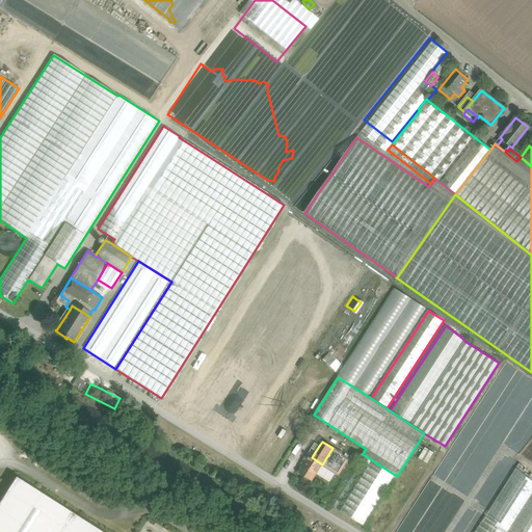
[(315,443),(308,455),(310,456),(312,457),(319,446),(315,443)]
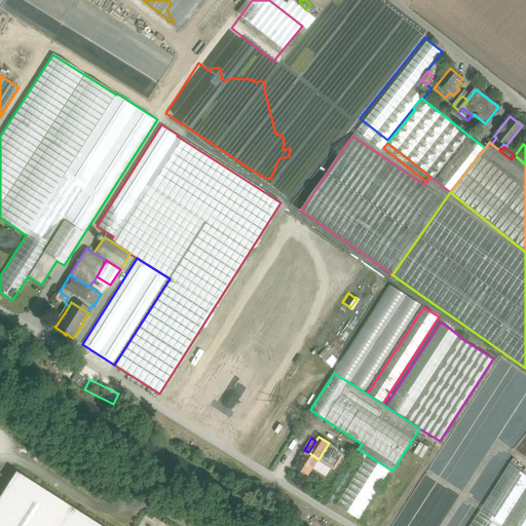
[(419,441),(412,452),(421,458),(428,447),(419,441)]
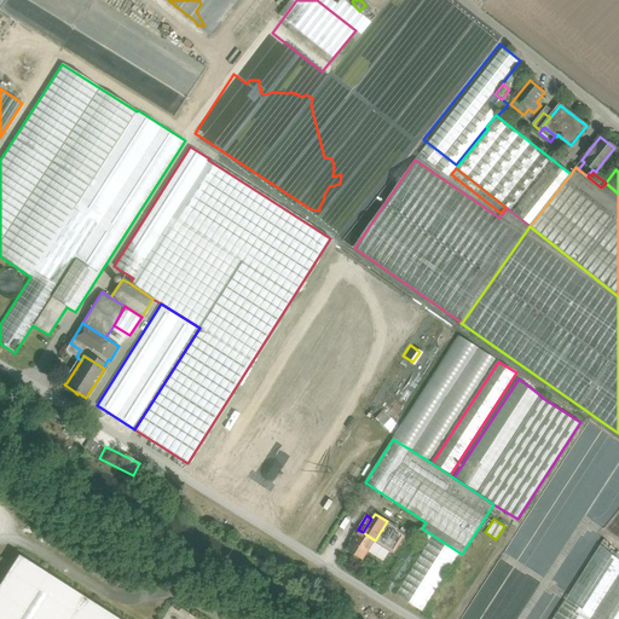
[(398,527),(387,521),(375,541),(375,542),(391,551),(394,554),(405,534),(398,530),(398,527)]
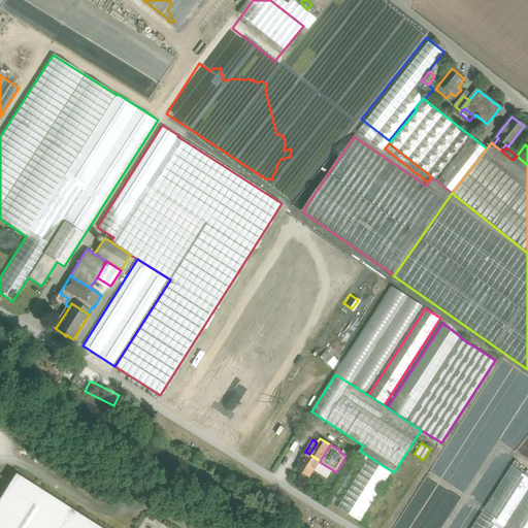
[(359,450),(328,500),(335,505),(362,462),(365,463),(369,457),(360,451),(359,450)]
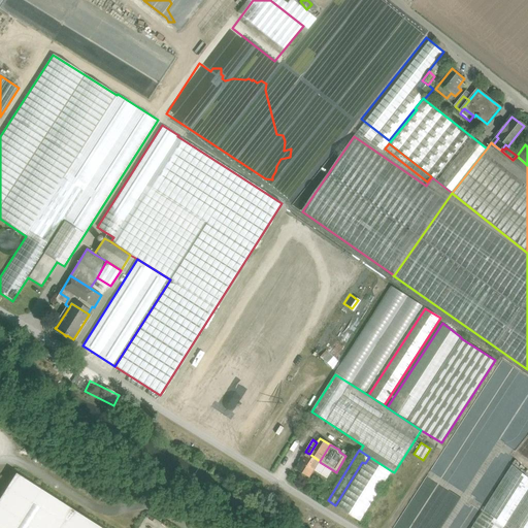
[(309,454),(307,453),(297,469),(309,477),(315,469),(320,462),(320,461),(309,454)]
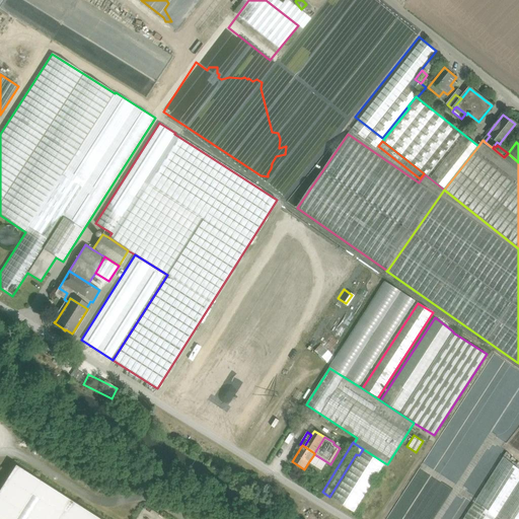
[(359,455),(331,499),(354,513),(385,463),(363,449),(359,455)]
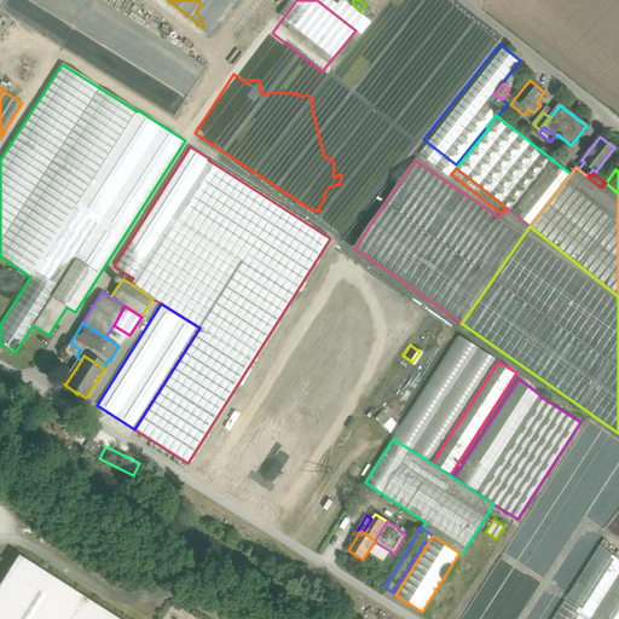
[(391,551),(375,542),(369,550),(383,559),(386,559),(391,551)]
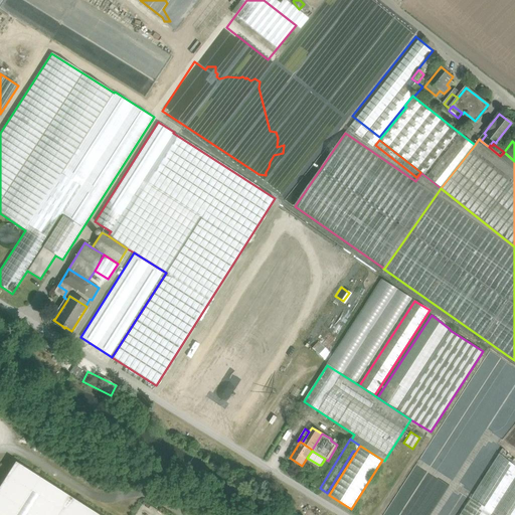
[(514,514),(514,465),(500,454),(470,500),(492,514),(514,514)]
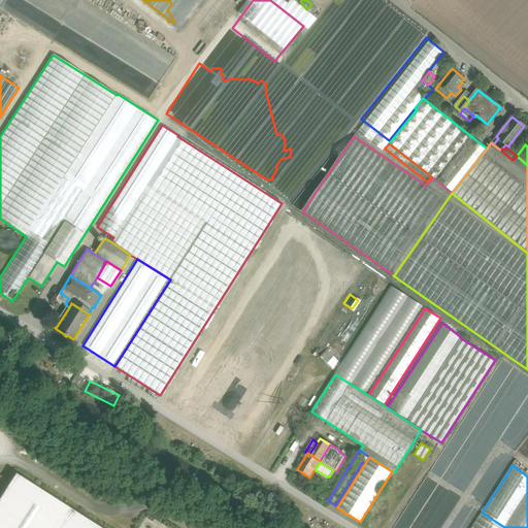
[(100,527),(15,473),(0,497),(0,527),(100,527)]
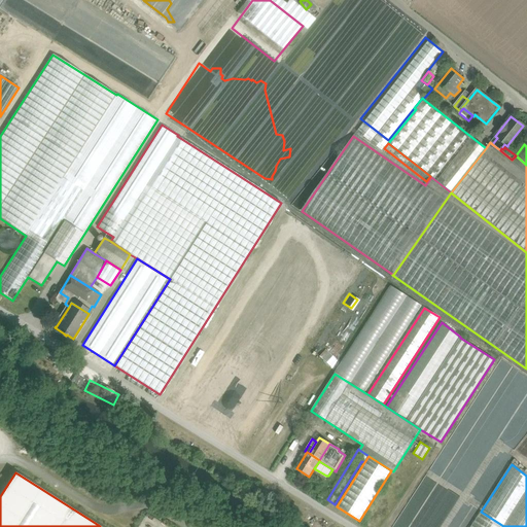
[(503,526),(481,512),(470,526),(503,526)]
